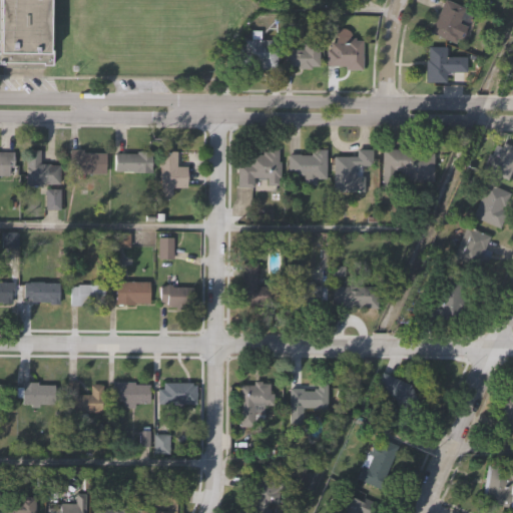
[(0,0),(51,0),(51,49),(53,49),(53,65),(44,65),(44,63),(0,62),(0,0)]
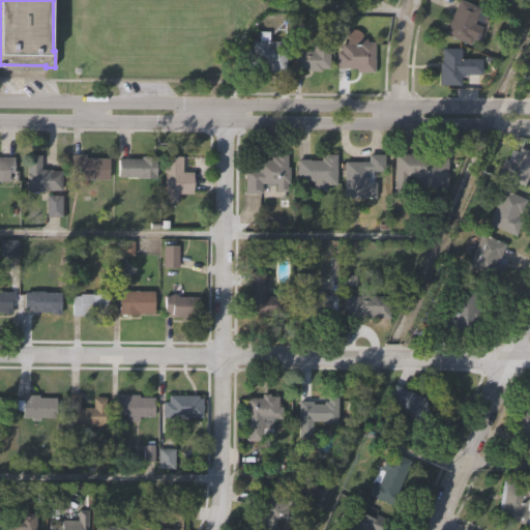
[(457,0),(462,0),(480,7),(473,23),(481,27),(476,41),(472,39),(470,45),(444,32),(446,27),(445,26),(457,0)]
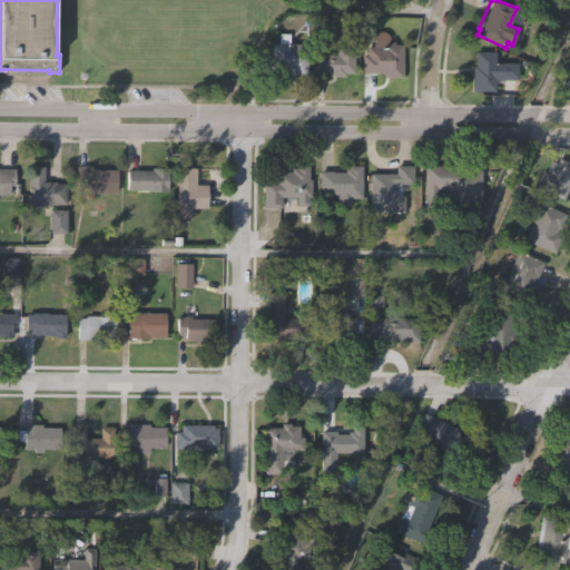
[(307,72),(282,72),(282,76),(263,76),(263,58),(269,58),(269,43),(277,43),(278,32),(290,32),(290,45),(307,45),(307,72)]
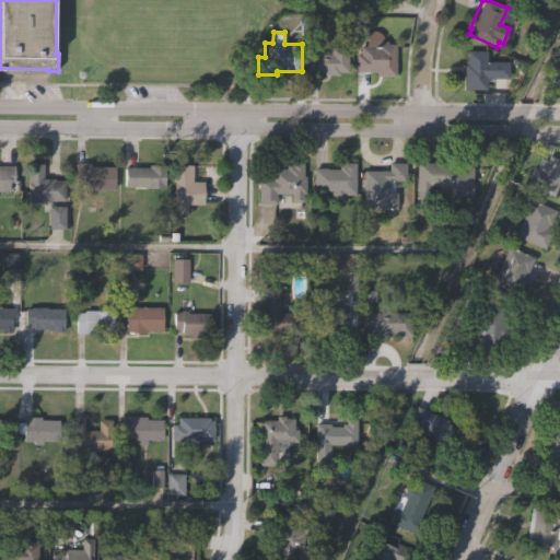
[(396,44),(395,76),(376,76),(376,72),(357,71),(357,54),(360,54),(360,45),(363,45),(364,41),(365,36),(369,33),(372,32),(377,32),(381,34),(384,38),(385,43),(396,44)]
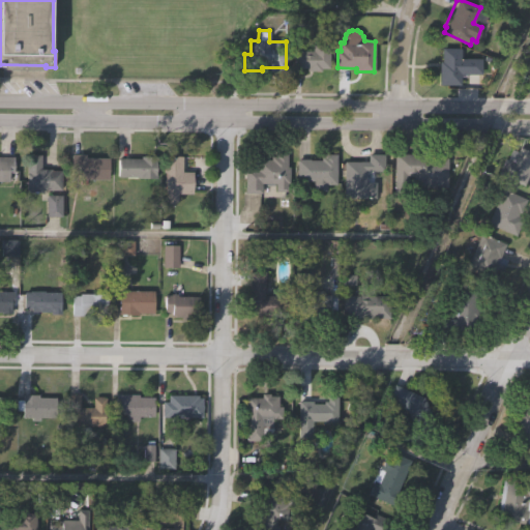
[(329,43),(329,66),(321,66),(321,70),(301,70),(301,67),(292,67),(292,49),(312,49),(312,42),(329,43)]
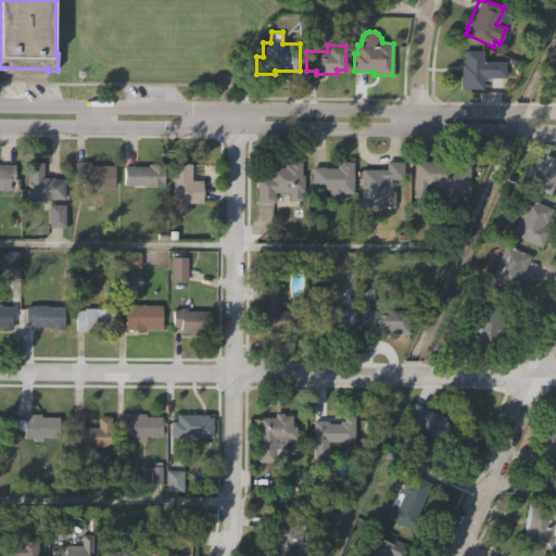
[(505,62),(505,78),(482,78),(482,90),(459,89),(460,64),(463,64),(464,50),(483,51),(483,61),(505,62)]
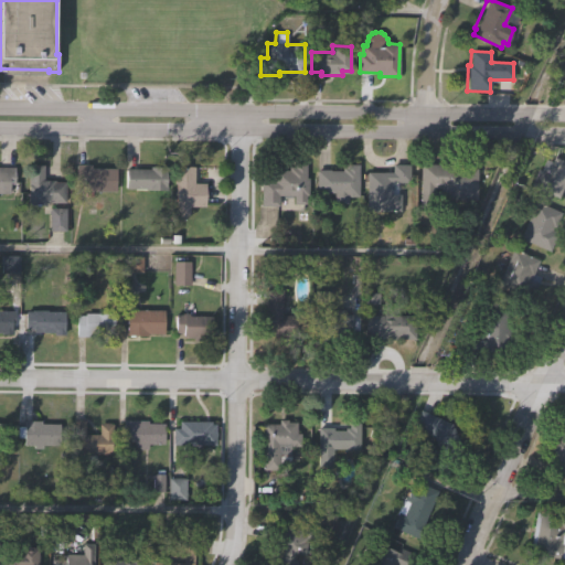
[(564,161),(564,184),(558,199),(530,187),(537,169),(541,170),(545,159),(552,161),(554,157),(564,161)]
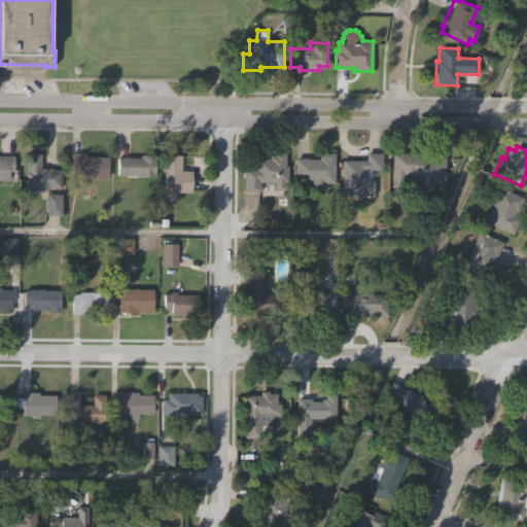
[(285,152),(285,166),(287,166),(287,182),(285,182),(285,190),(284,190),(284,192),(283,192),(283,196),(259,195),(259,192),(243,192),(243,168),(254,168),(254,159),(269,159),(269,154),(274,154),(274,152),(285,152)]
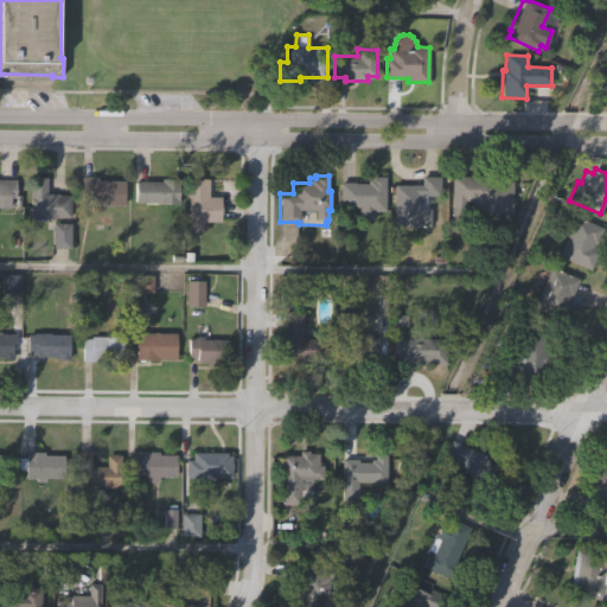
[(393,228),(393,184),(420,184),(420,176),(439,176),(439,196),(419,196),(419,208),(428,208),(428,228),(393,228)]
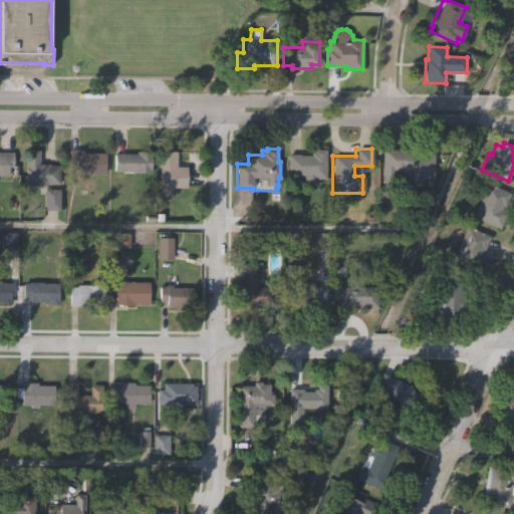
[(23,187),(24,150),(39,151),(39,164),(49,164),(49,166),(59,166),(58,185),(40,185),(40,187),(23,187)]
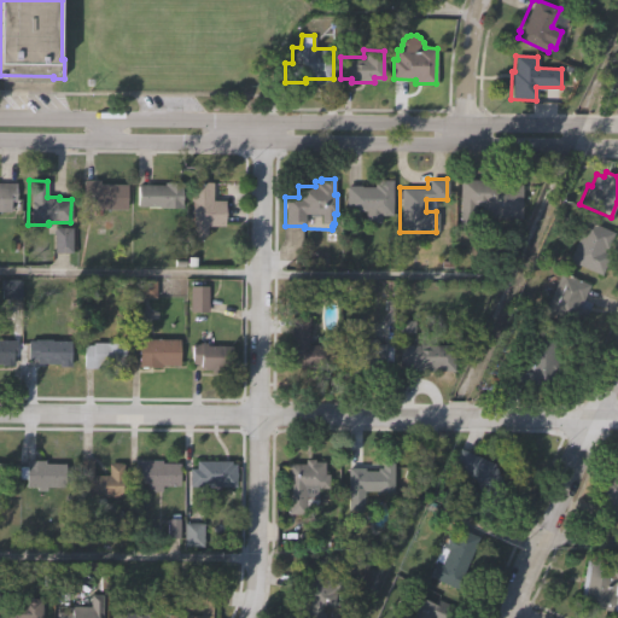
[(126,185),(126,210),(101,210),(101,216),(92,216),(92,209),(89,209),(89,202),(80,202),(81,180),(98,180),(98,184),(126,185)]
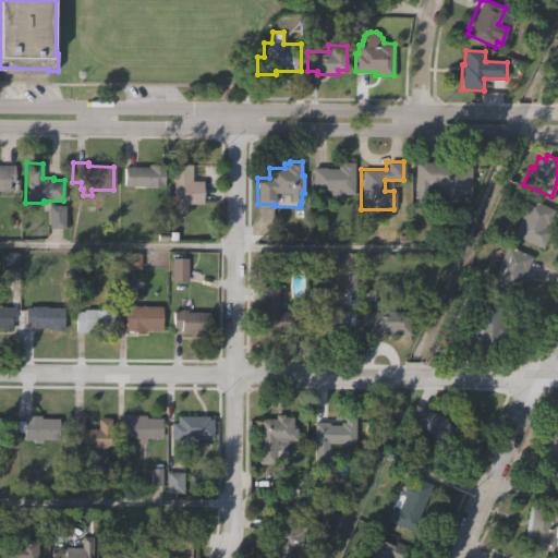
[(311,191),(311,167),(326,167),(326,169),(337,169),(337,165),(339,165),(339,162),(353,162),(353,195),(340,195),(340,191),(311,191)]
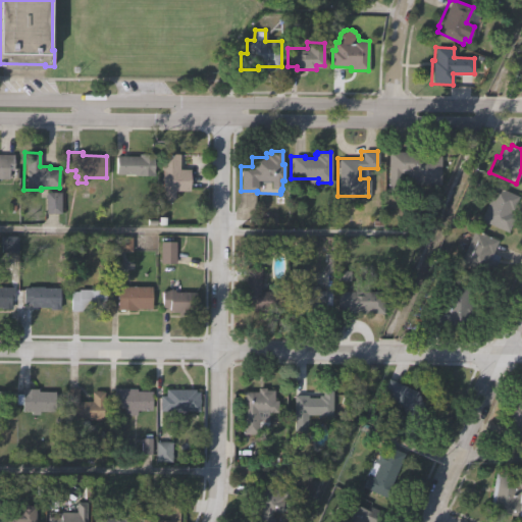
[(421,153),(421,156),(425,156),(425,154),(432,154),(432,156),(440,157),(439,187),(406,186),(406,175),(401,175),(401,194),(387,194),(387,152),(421,153)]
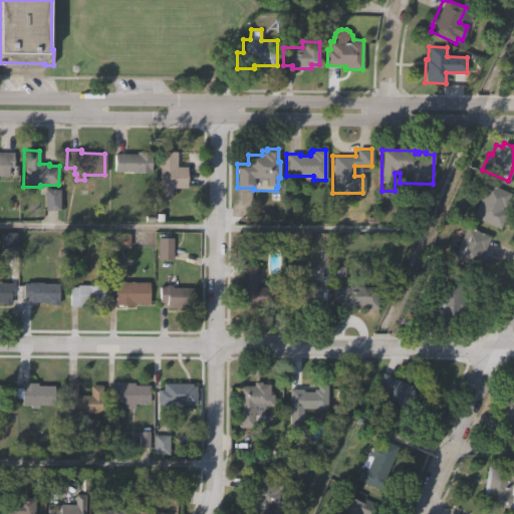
[(12,168),(8,168),(8,176),(0,176),(0,152),(12,152),(12,168)]
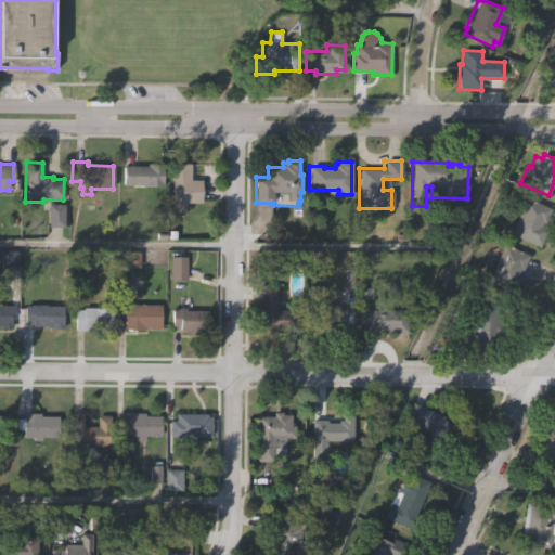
[(124,166),(147,166),(147,164),(163,165),(163,188),(123,188),(124,166)]
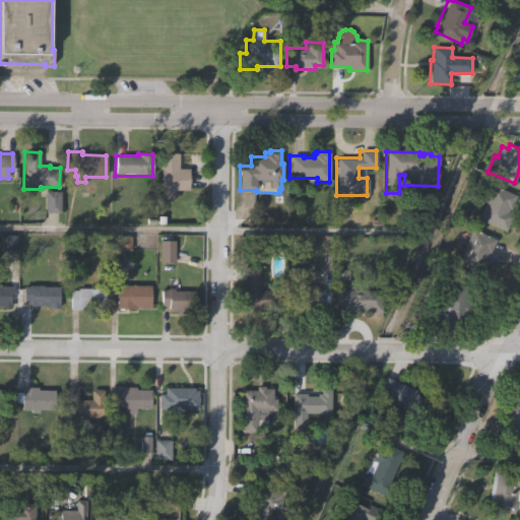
[(161,190),(161,171),(160,171),(160,153),(178,153),(178,169),(189,169),(189,191),(161,190)]
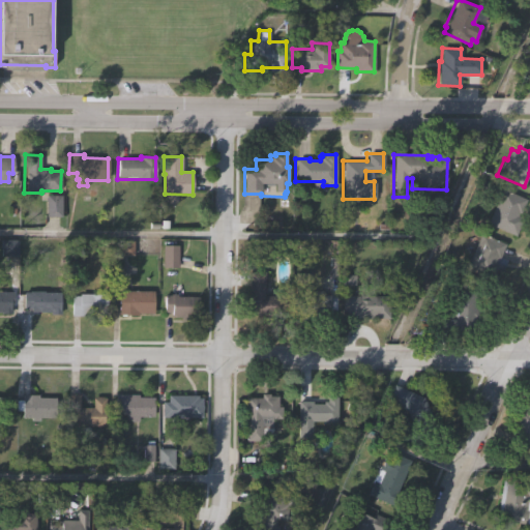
[(503,186),(527,197),(520,212),(519,211),(518,213),(524,216),(517,234),(488,221),(496,202),(490,200),(495,187),(501,190),(503,186)]
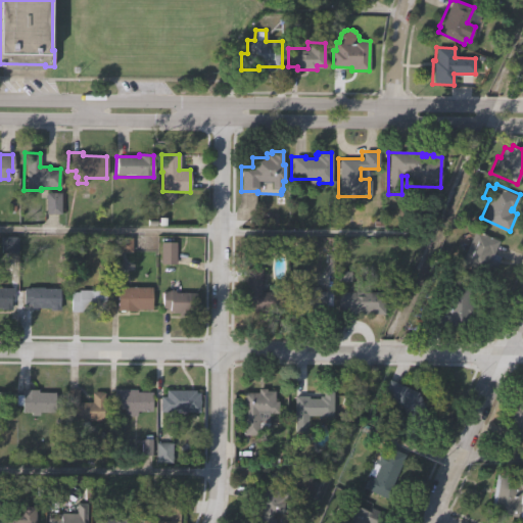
[(44,197),(45,191),(60,192),(60,214),(45,214),(45,197),(44,197)]
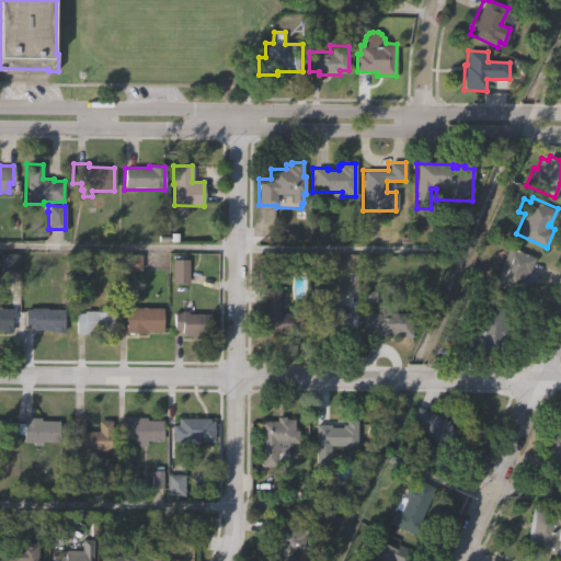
[(536,256),(529,272),(528,271),(526,276),(534,279),(527,295),(494,281),(511,245),(536,256)]
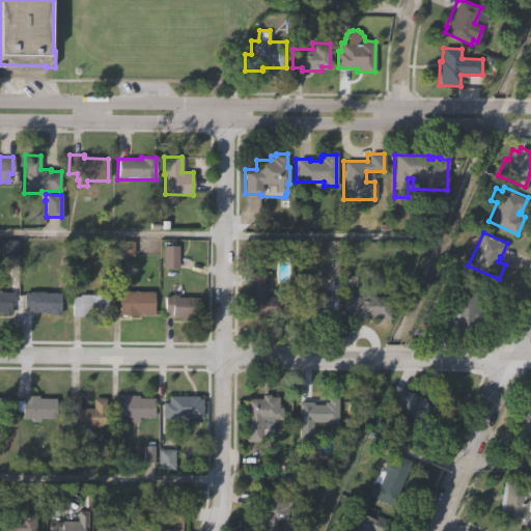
[(180,268),(164,268),(164,245),(179,245),(180,268)]
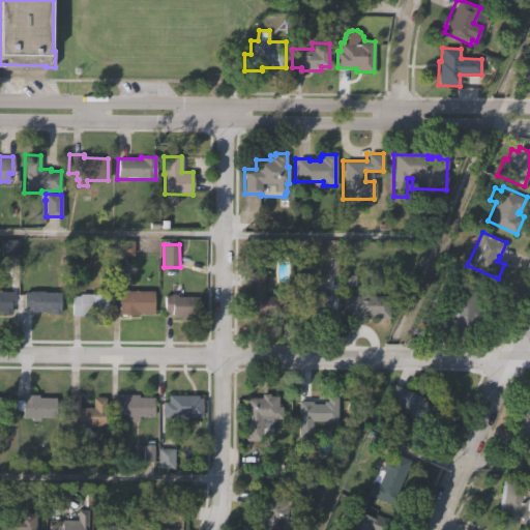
[(287,314),(260,314),(260,316),(248,316),(248,271),(265,271),(265,294),(287,294),(287,314)]
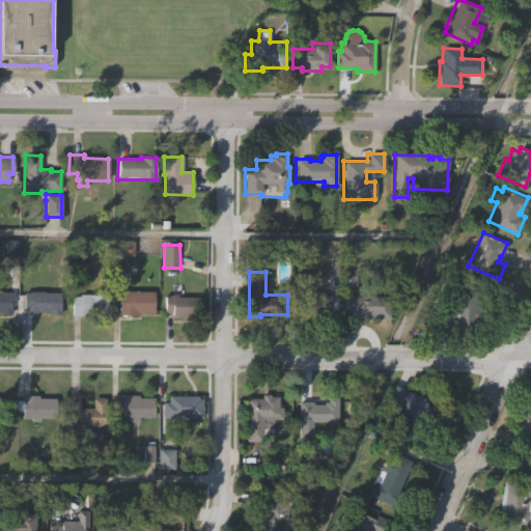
[(331,307),(328,307),(328,316),(319,316),(319,319),(310,319),(310,315),(296,315),(296,273),(313,273),(313,289),(310,289),(310,295),(314,295),(314,290),(322,290),(322,296),(331,296),(331,307)]
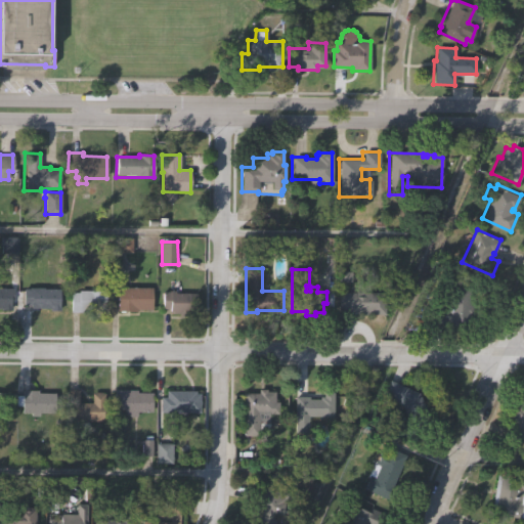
[(429,309),(450,310),(450,286),(474,287),(474,302),(476,302),(476,312),(474,312),(474,328),(429,328),(429,309)]
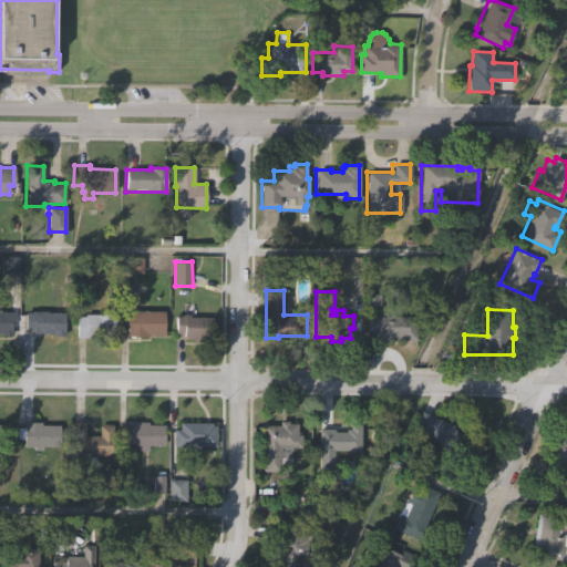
[(0,310),(16,310),(16,323),(13,323),(13,333),(1,334),(1,332),(0,332),(0,310)]
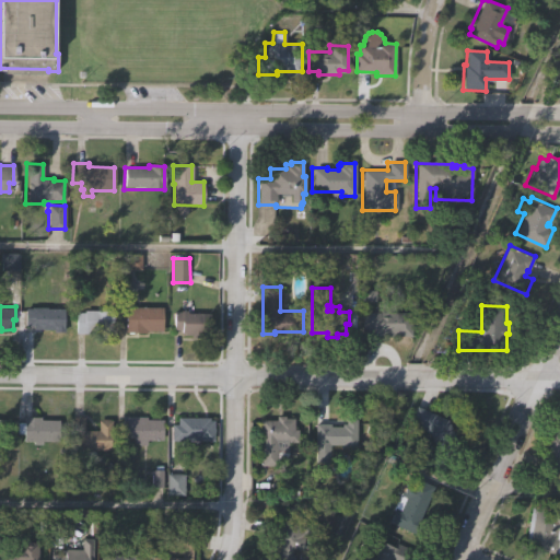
[(126,333),(126,306),(163,306),(163,330),(146,330),(146,333),(126,333)]
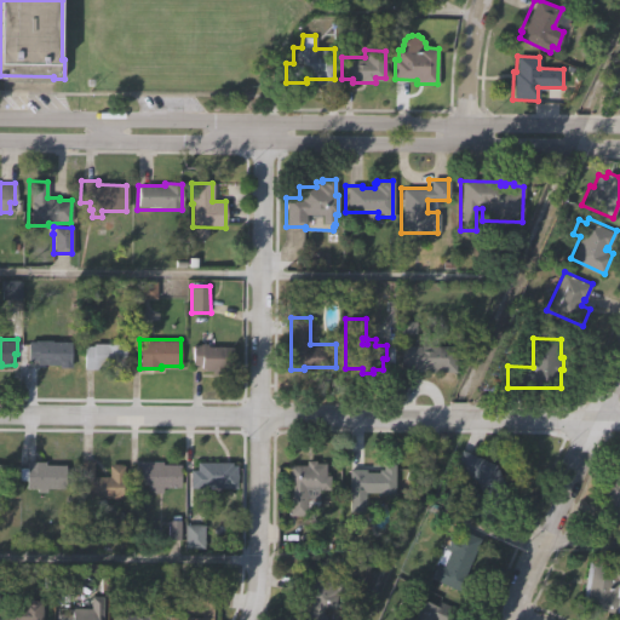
[(29,361),(28,340),(53,340),(53,342),(72,342),(72,367),(59,368),(59,365),(38,365),(38,361),(29,361)]
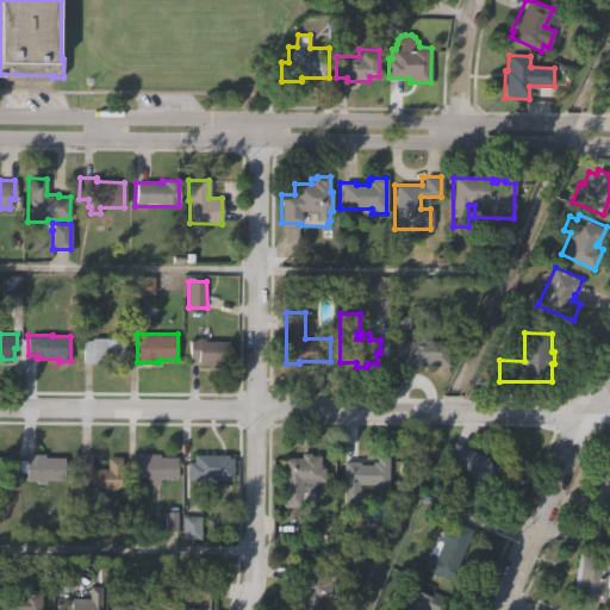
[(83,363),(83,340),(93,340),(93,337),(125,337),(125,360),(105,360),(105,362),(83,363)]
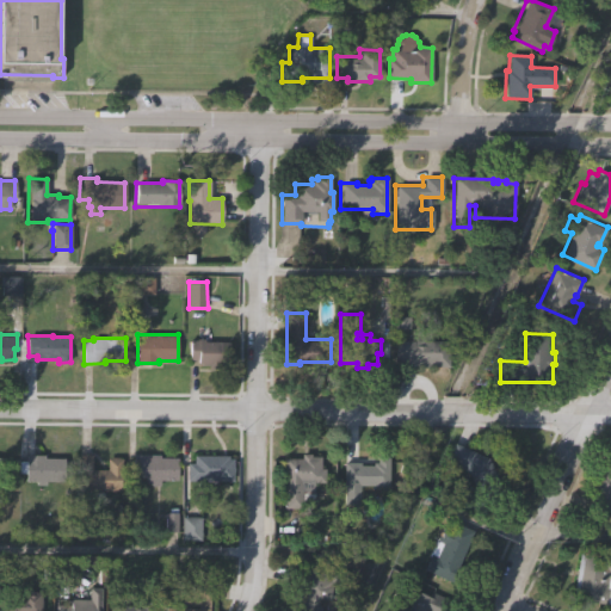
[(191,359),(191,339),(198,339),(198,338),(205,338),(205,341),(227,340),(227,365),(199,365),(199,359),(191,359)]
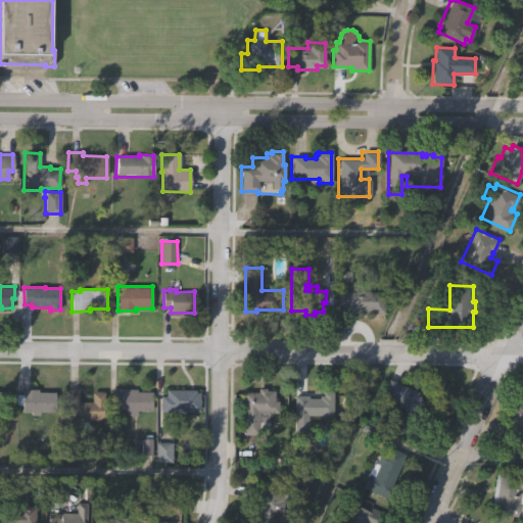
[(384,291),(384,314),(359,314),(359,312),(337,312),(337,291),(384,291)]
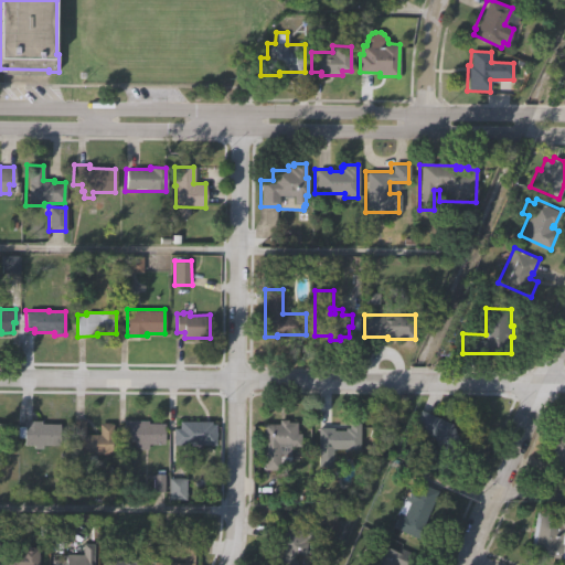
[(435,437),(414,427),(422,409),(454,423),(464,452),(454,473),(435,465),(441,451),(435,437)]
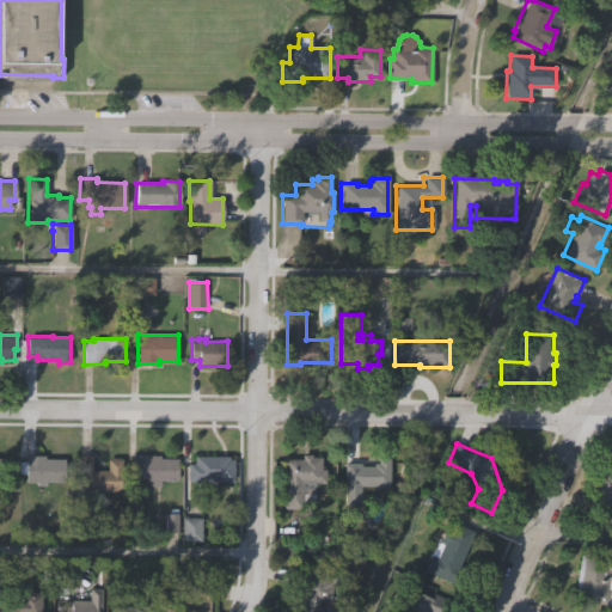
[(108,457),(111,457),(111,456),(120,456),(120,457),(123,457),(123,490),(79,489),(80,453),(84,454),(84,451),(90,451),(90,454),(93,454),(93,467),(108,467),(108,457)]
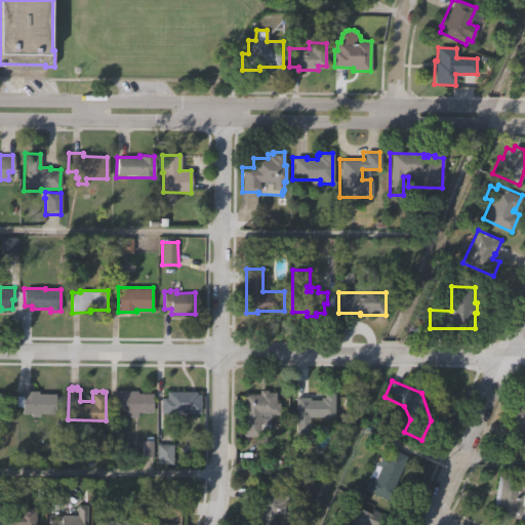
[(14,395),(21,395),(21,389),(37,389),(37,392),(55,392),(54,412),(38,412),(38,416),(31,415),(31,411),(22,411),(22,404),(14,404),(14,395)]
